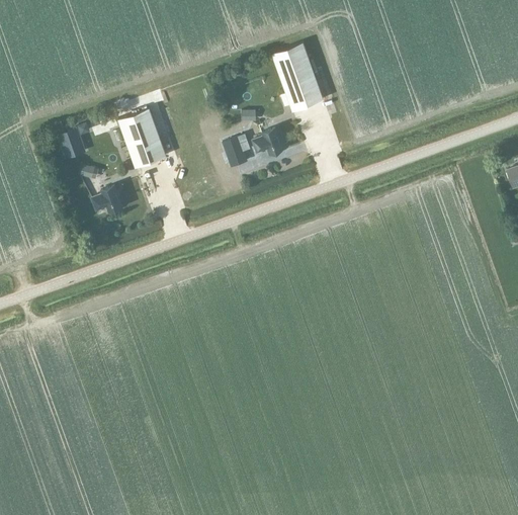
[(292,112),(323,101),(303,45),(271,55),(275,64),(292,112)]
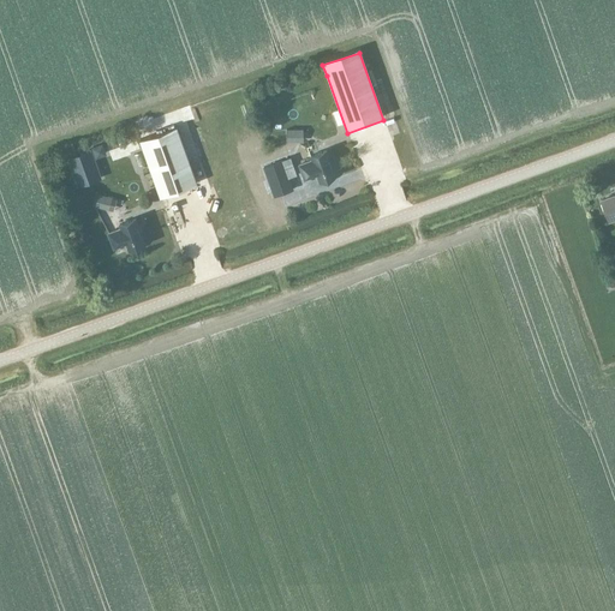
[(160,199),(197,186),(177,130),(139,143),(160,199)]
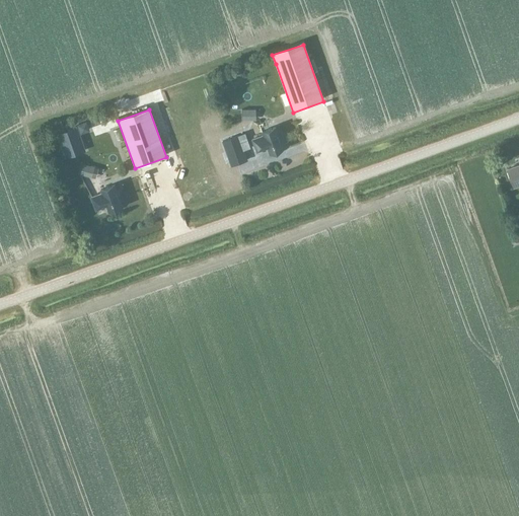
[(254,113),(240,113),(241,123),(254,123),(254,113)]
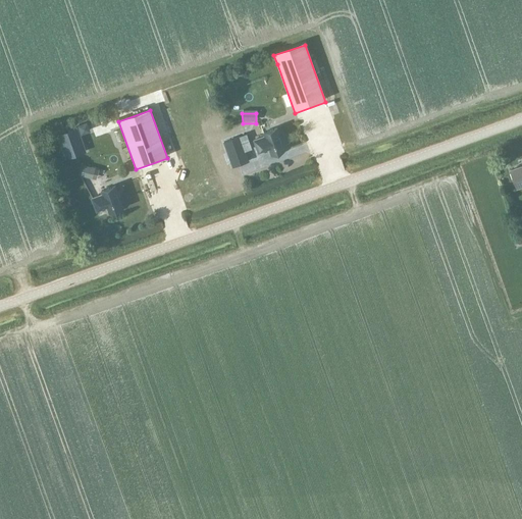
[(87,124),(79,127),(81,135),(89,132),(87,124)]
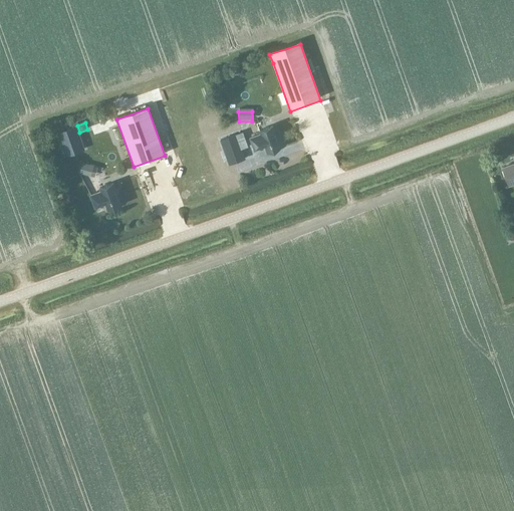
[(76,155),(71,140),(79,137),(75,128),(57,135),(65,159),(76,155)]
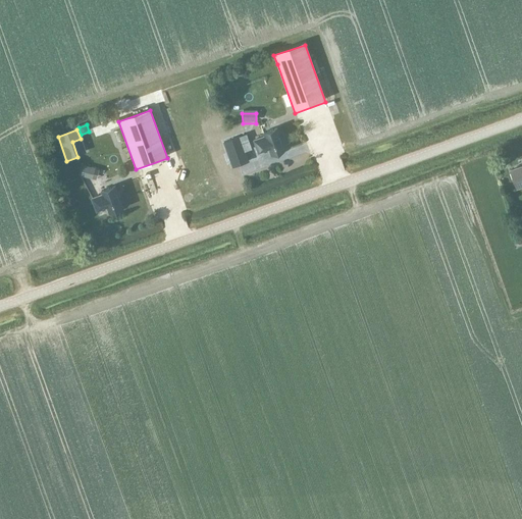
[(284,152),(277,131),(263,136),(264,139),(254,143),(258,155),(269,152),(271,157),(272,157),(275,158),(277,158),(279,157),(281,155),(283,153),(284,152)]
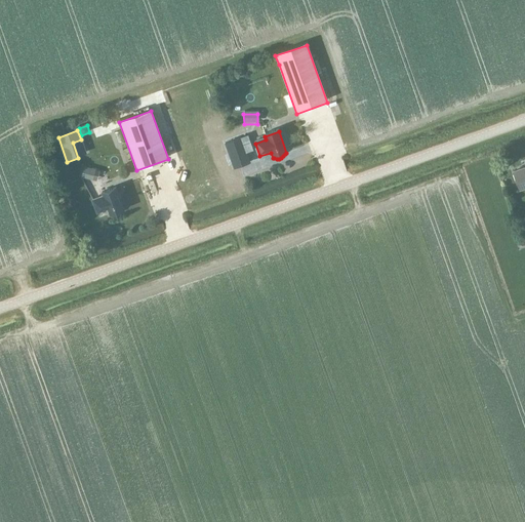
[(250,164),(247,155),(244,147),(251,144),(249,136),(226,145),(235,170),(250,164)]
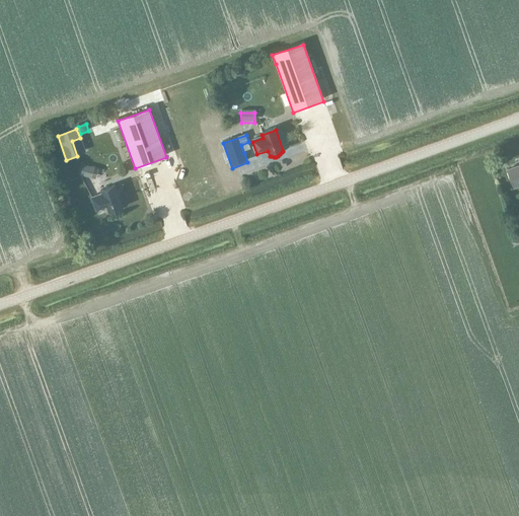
[(81,166),(78,176),(91,179),(94,170),(81,166)]
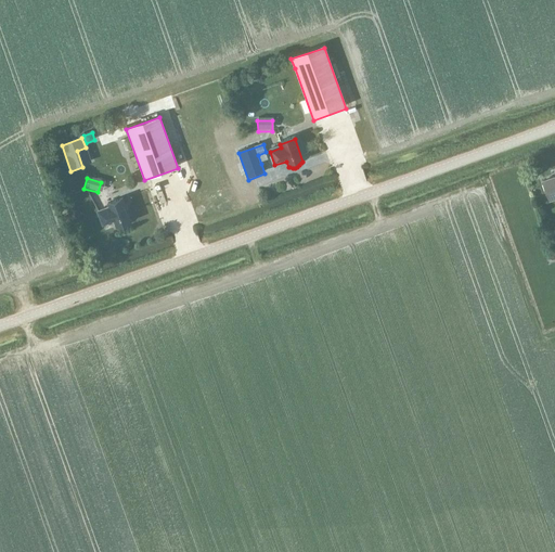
[(554,179),(542,184),(549,202),(554,199),(554,179)]
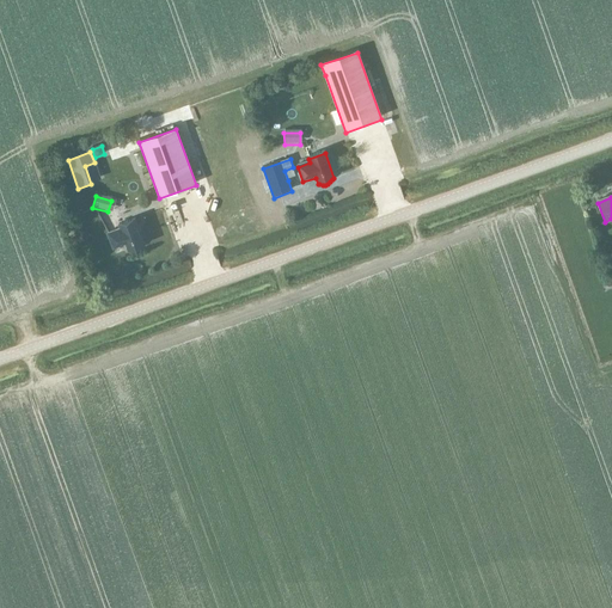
[(144,247),(135,221),(118,227),(120,231),(108,235),(112,251),(126,246),(128,252),(129,252),(133,253),(135,253),(138,252),(140,250),(142,247),(144,247)]
